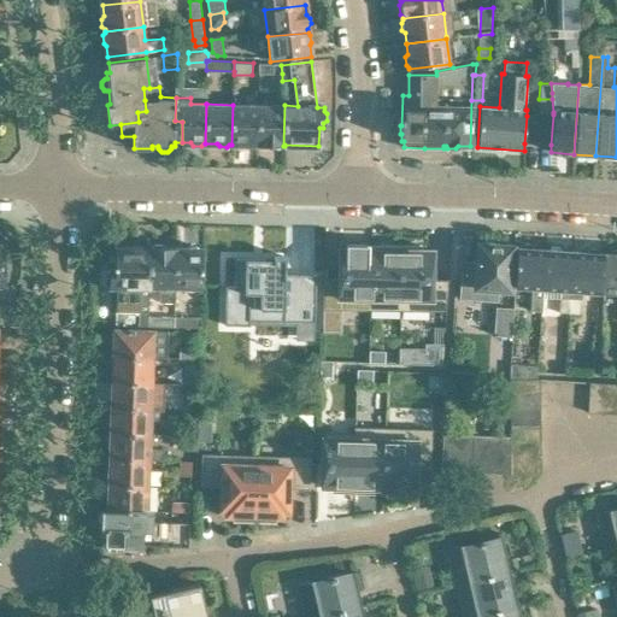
[(258,144),(258,105),(233,105),(231,145),(234,145),(236,147),(244,147),(248,144),(258,144)]
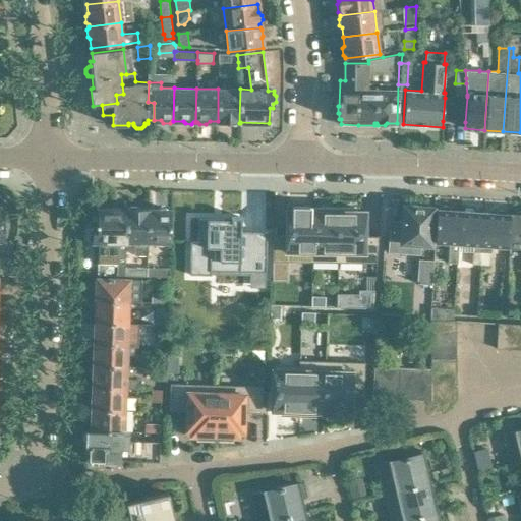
[(239,123),(240,89),(218,89),(218,121),(218,122),(227,123),(229,125),(236,125),(238,123),(239,123)]
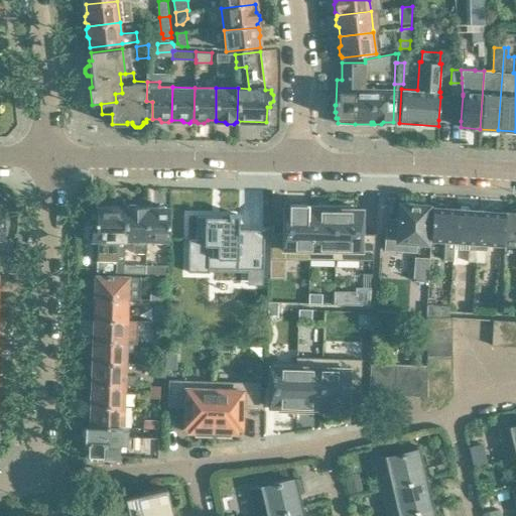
[(440,97),(438,120),(461,121),(463,96),(450,96),(450,98),(440,97)]
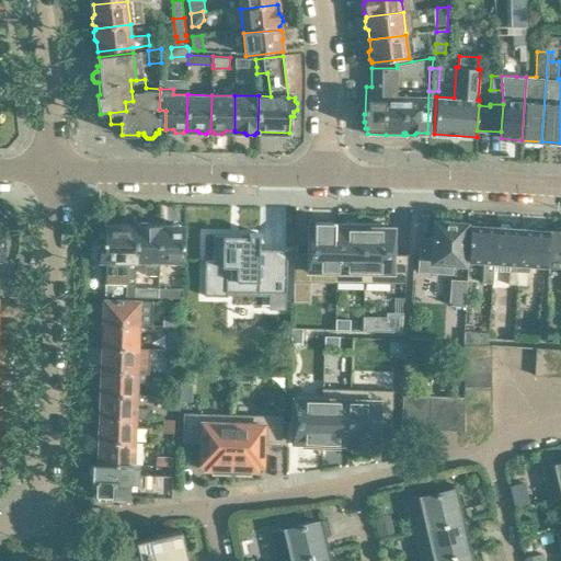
[(462,274),(466,225),(451,224),(449,220),(444,219),(439,222),(435,222),(433,243),(420,242),(419,252),(414,252),(413,270),(450,273),(462,274)]
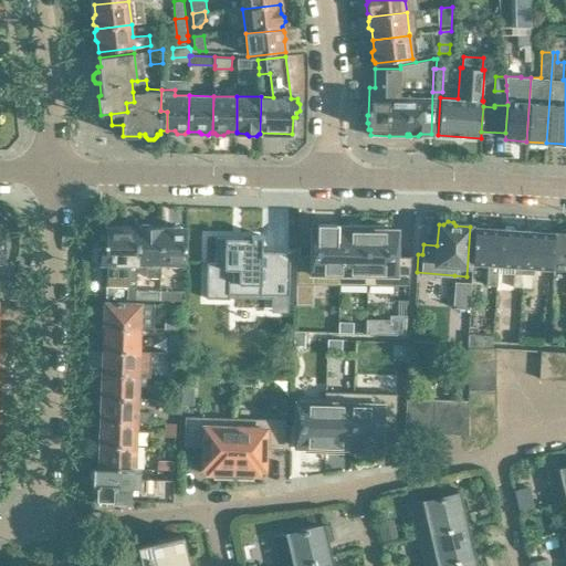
[(499,264),(501,228),(488,228),(486,224),(480,223),(478,227),(474,227),(472,262),(488,263),(486,284),(498,285),(499,272),(498,272),(499,264)]
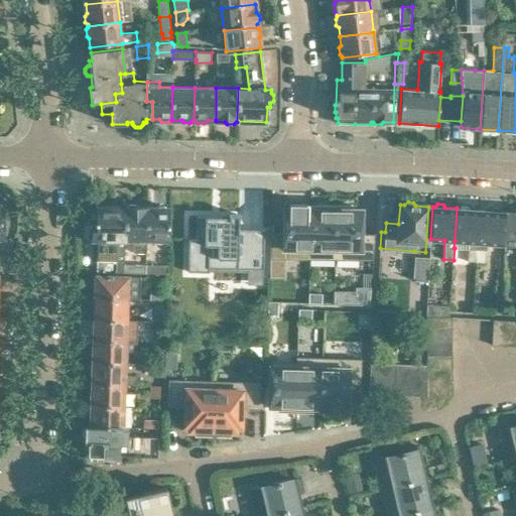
[(146,241),(147,209),(147,208),(138,207),(136,206),(130,205),(128,207),(125,207),(125,208),(124,240),(125,240),(134,240),(134,252),(146,252),(146,241)]
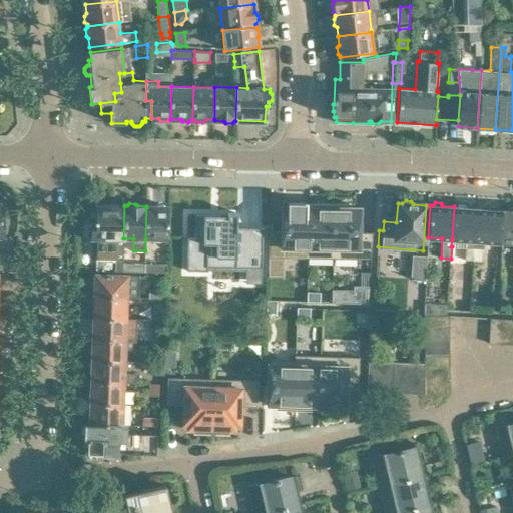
[(269,231),(268,258),(307,258),(308,207),(306,207),(306,203),(288,203),(288,207),(282,207),(282,232),(269,231)]
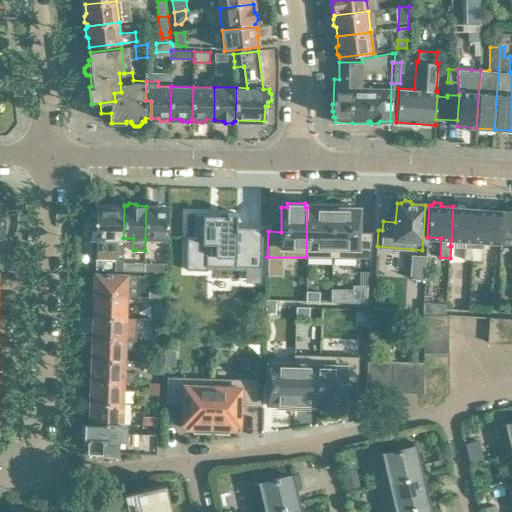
[(307,207),(306,257),(332,258),(332,204),(316,203),(315,207),(307,207)]
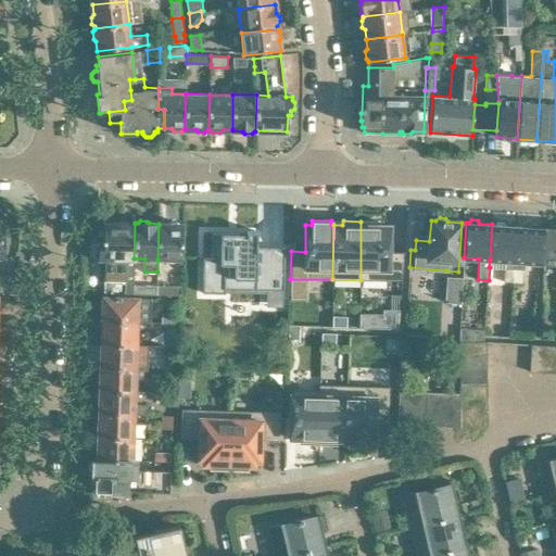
[(361,222),(361,280),(402,280),(404,253),(389,252),(390,226),(379,226),(379,222),(361,222)]
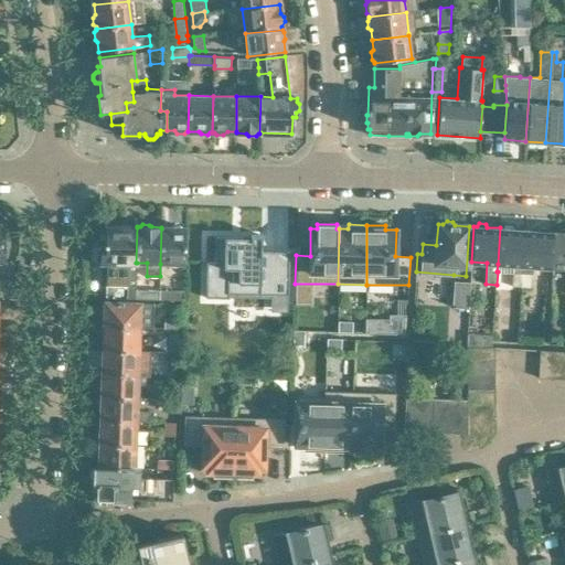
[(521,286),(525,230),(512,228),(511,225),(503,225),(502,228),(500,227),(498,264),(513,265),(512,286),(521,286)]
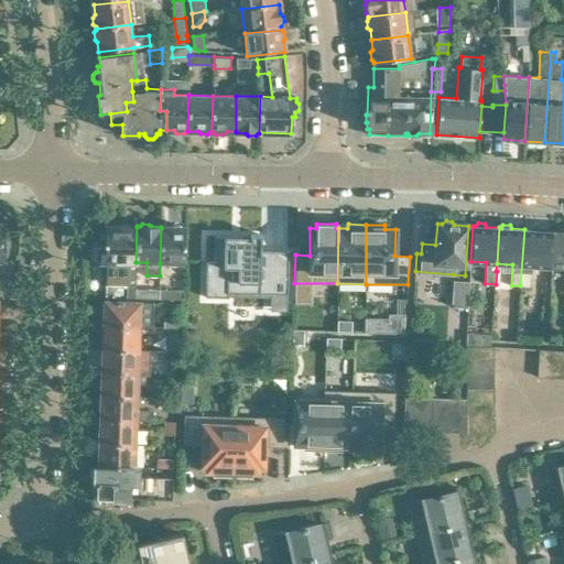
[(136,262),(137,227),(106,227),(105,242),(100,242),(100,247),(98,249),(98,256),(100,258),(100,263),(107,263),(106,297),(134,299),(134,289),(136,289),(137,262),(136,262)]
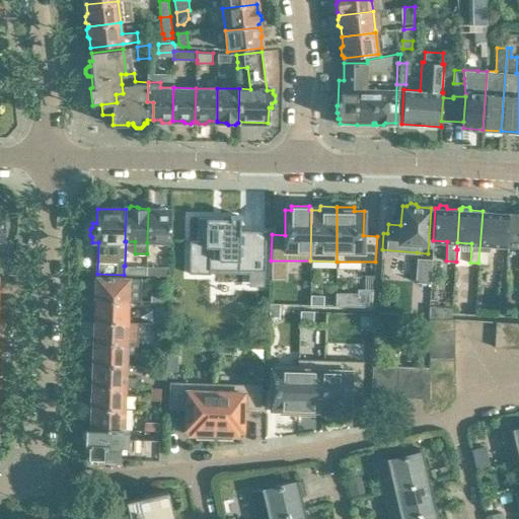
[(168,242),(169,210),(168,210),(167,209),(159,209),(157,210),(148,210),(147,242),(168,242)]
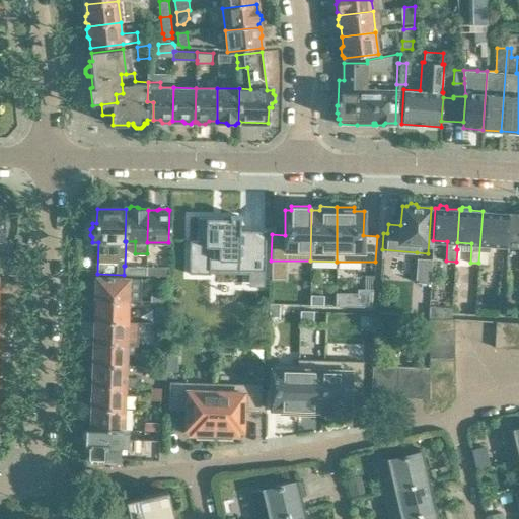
[(506,245),(508,213),(503,212),(502,209),(496,209),(494,212),(483,211),(478,263),(488,264),(489,251),(490,251),(490,244),(506,245)]
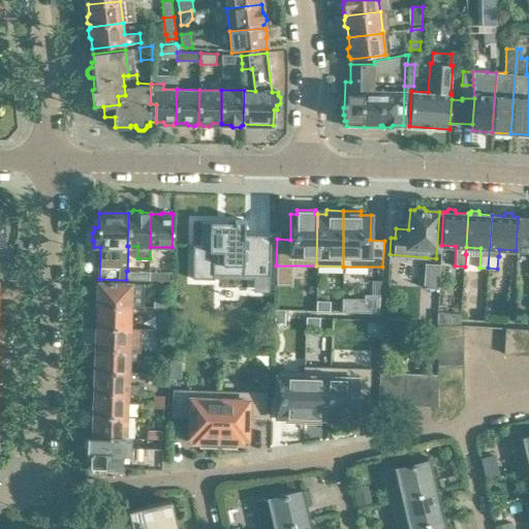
[(528,214),(524,214),(523,217),(518,217),(516,250),(528,250),(528,214)]
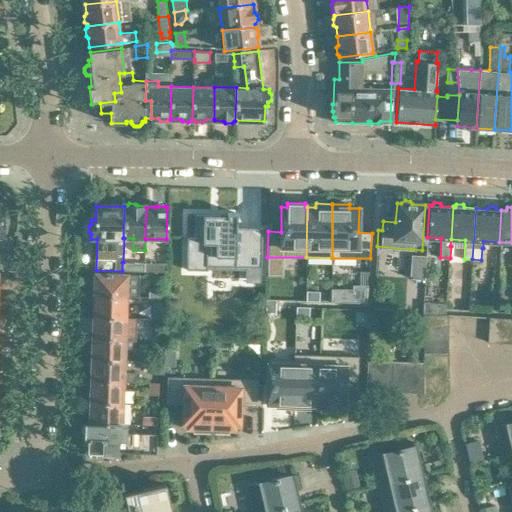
[(187,238),(186,270),(207,271),(207,266),(261,268),(262,228),(237,228),(237,218),(237,213),(227,213),(227,216),(210,215),(195,215),(195,238),(187,238)]
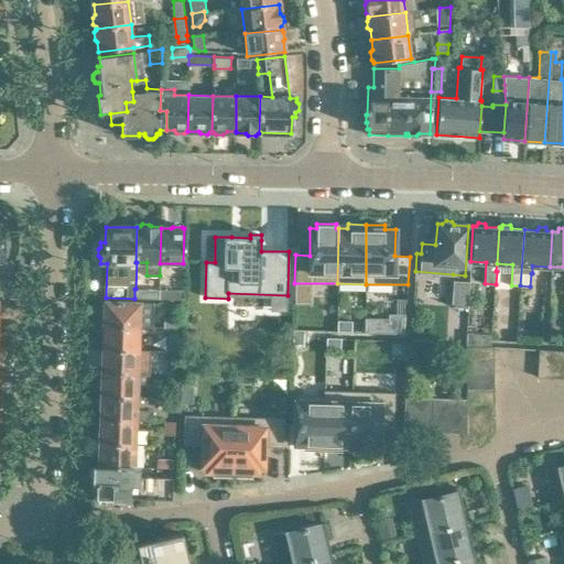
[(454,280),(452,306),(468,307),(470,281),(454,280)]
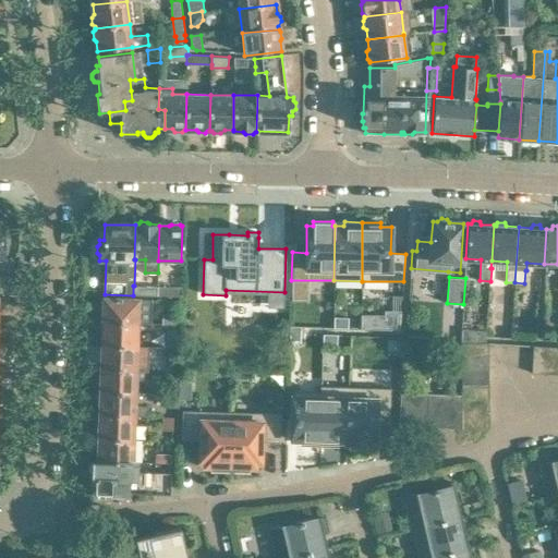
[(157,296),(158,286),(134,286),(133,286),(133,295),(157,296)]
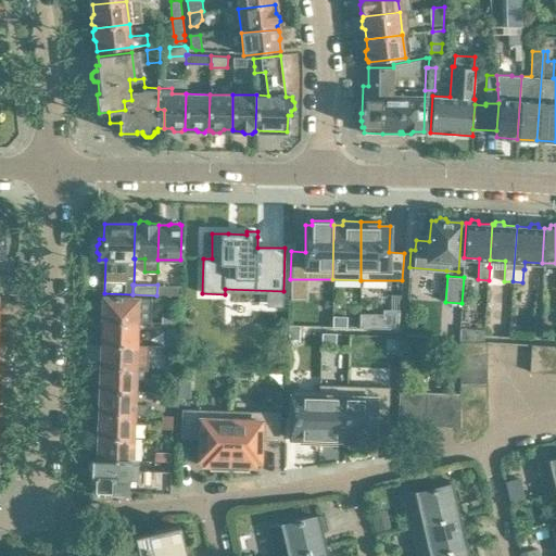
[(179,295),(180,286),(158,285),(156,295),(179,295)]
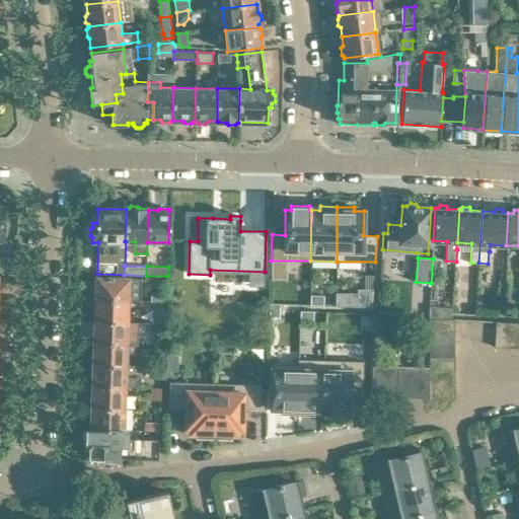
[(94,284),(94,289),(96,291),(96,300),(129,301),(140,302),(141,280),(129,279),(96,278),(96,279),(96,282),(94,284)]
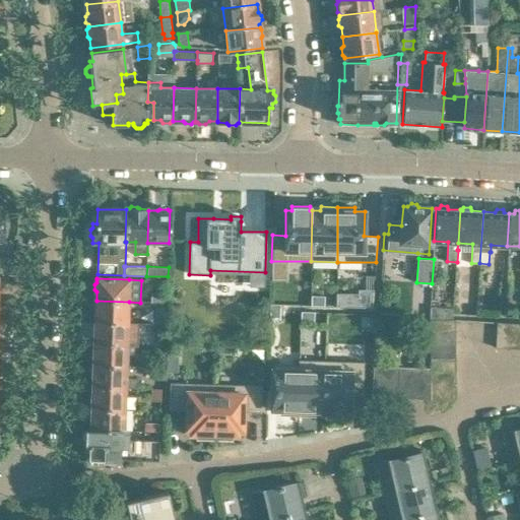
[(150,293),(150,302),(164,302),(165,302),(165,293),(164,293),(150,293)]
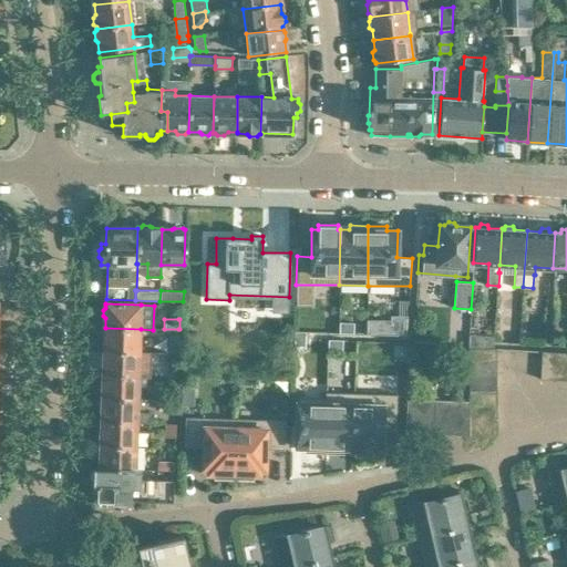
[(367,320),(367,334),(392,334),(392,321),(367,320)]
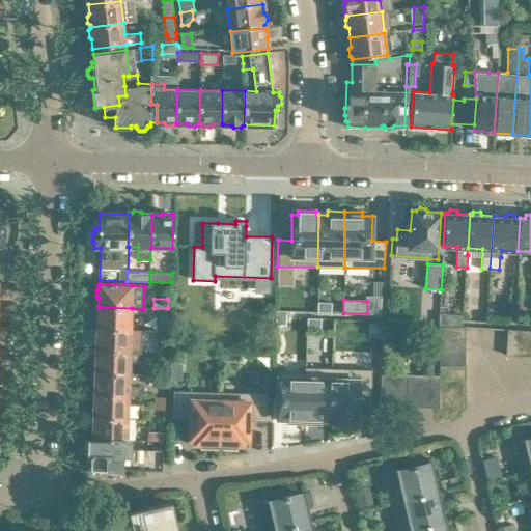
[(317,302),(317,312),(331,313),(331,303),(317,302)]
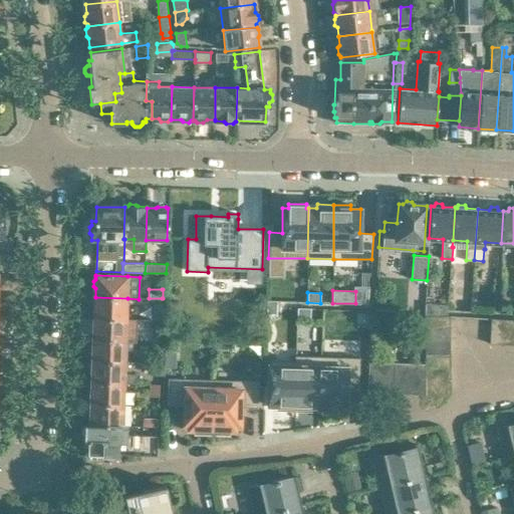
[(126,319),(126,318),(127,298),(95,297),(94,306),(92,309),(92,314),(94,317),(94,318),(126,319)]
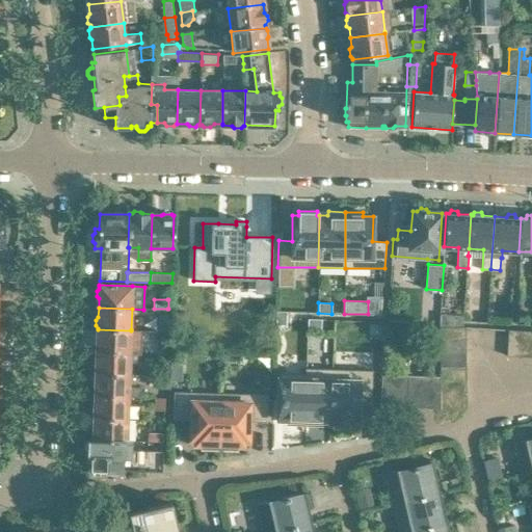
[(276,312),(275,325),(286,325),(287,312),(276,312)]
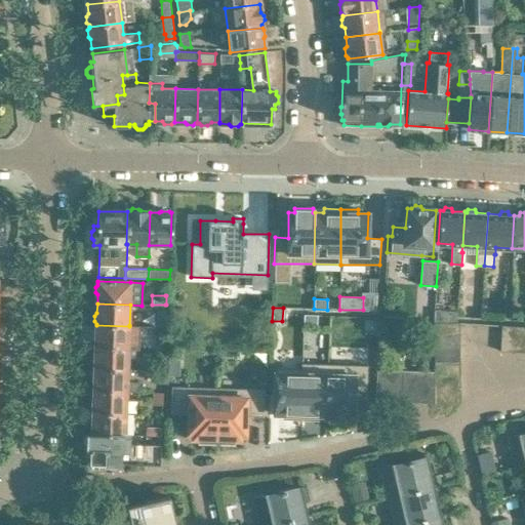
[(166,310),(165,310),(157,310),(156,327),(165,328),(166,310)]
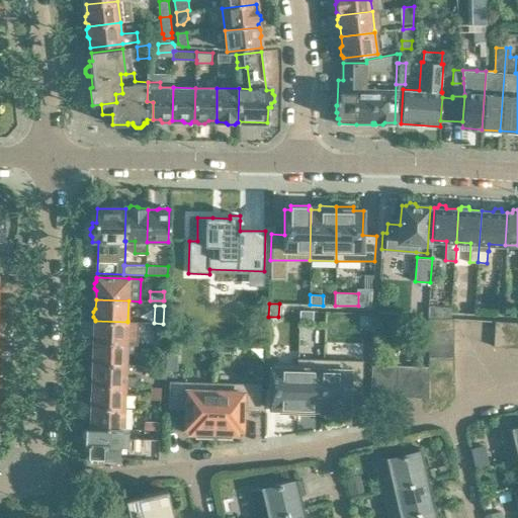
[(450,318),(451,312),(451,307),(429,306),(428,317),(450,318)]
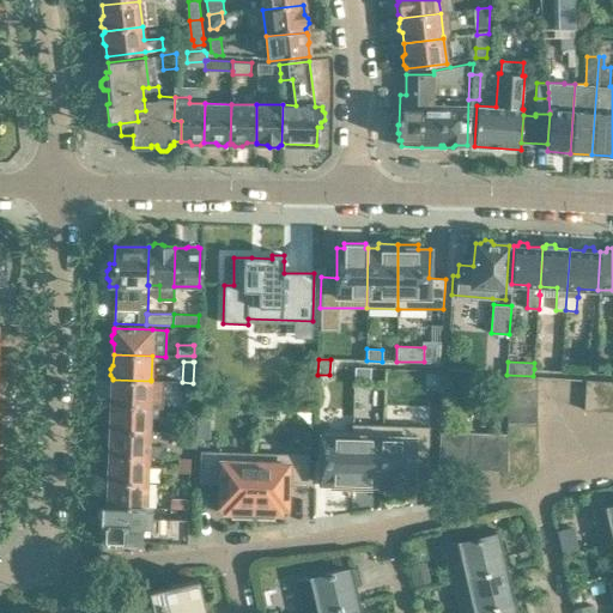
[(354,368),(354,380),(370,380),(370,368),(354,368)]
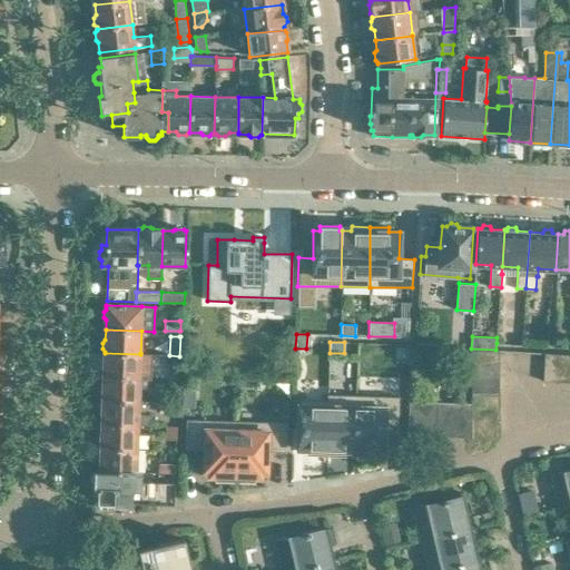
[(499,365),(499,352),(495,352),(495,350),(471,349),(471,351),(471,365),(499,365)]
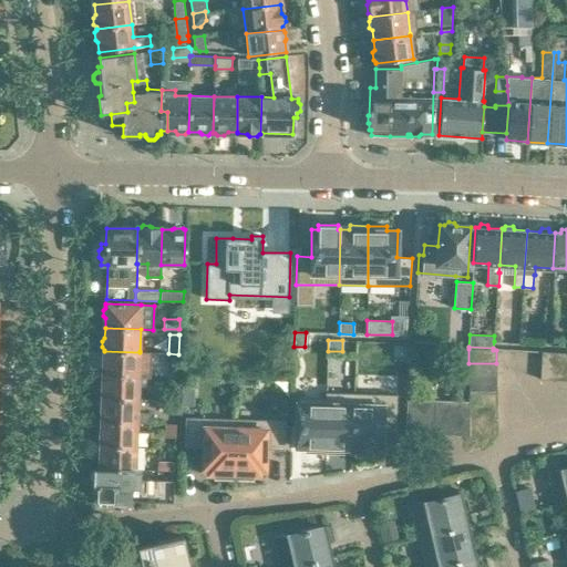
[(151,377),(151,353),(151,351),(140,351),(140,352),(104,351),(104,353),(102,356),(101,361),(104,366),(103,374),(151,377)]
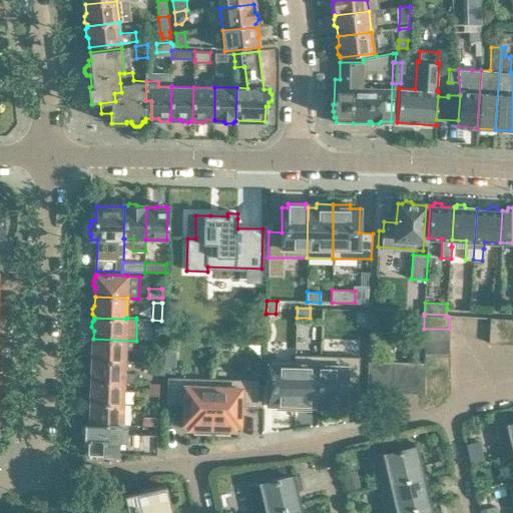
[(502,344),(504,318),(491,318),(489,344),(502,344)]
